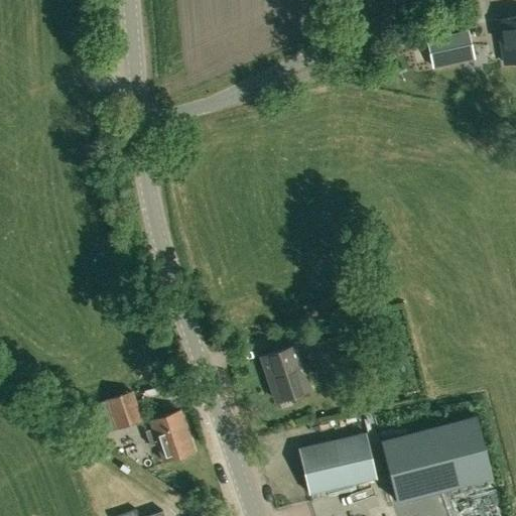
[(515,61),(515,15),(497,19),(505,63),(515,61)]
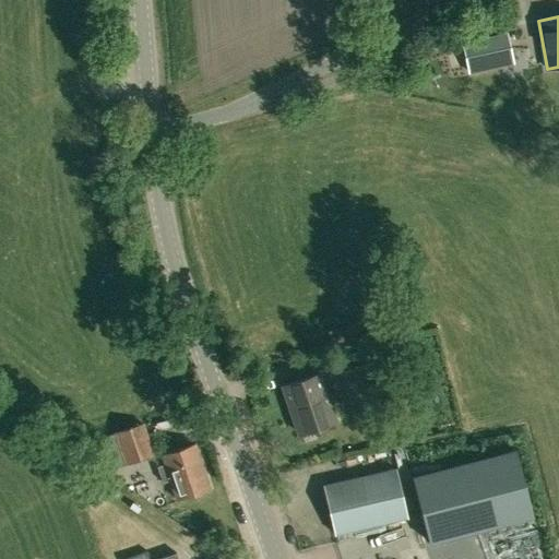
[(468,72),(512,63),(507,37),(463,46),(468,72)]
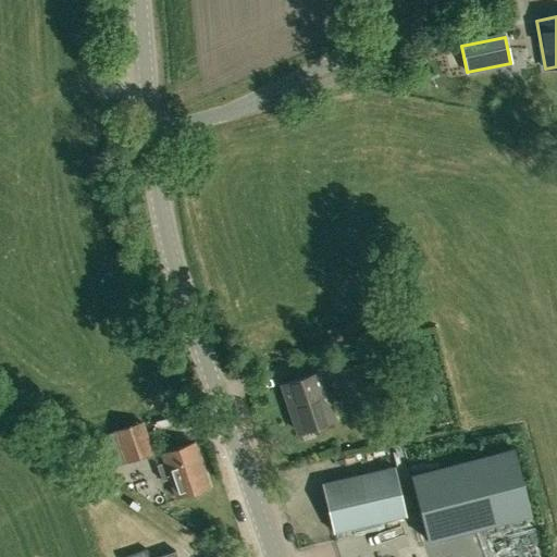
[(333,416),(316,368),(281,381),(298,429),(333,416)]
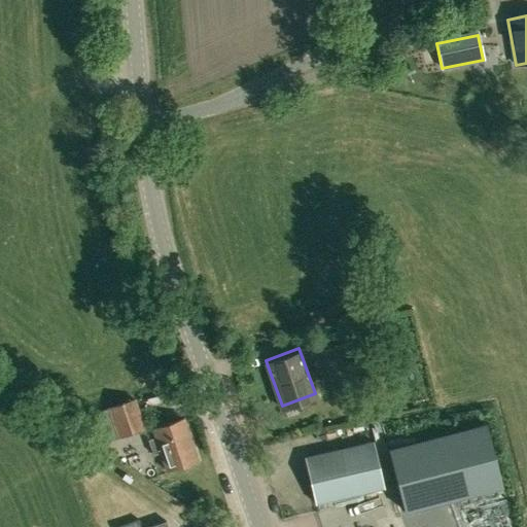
[(135,400),(110,409),(119,437),(145,429),(135,400)]
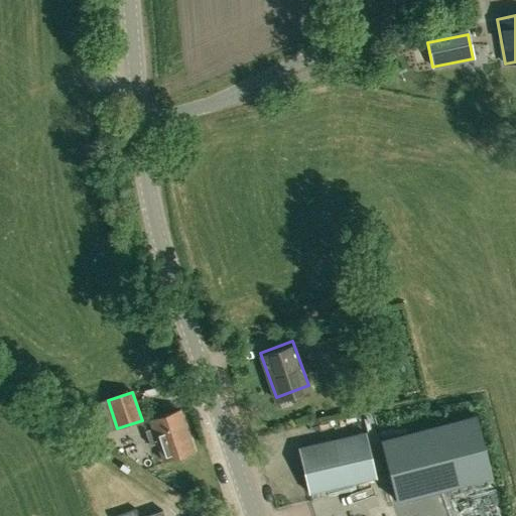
[(158,442),(164,461),(196,449),(180,409),(150,420),(153,428),(146,430),(152,445),(158,442)]
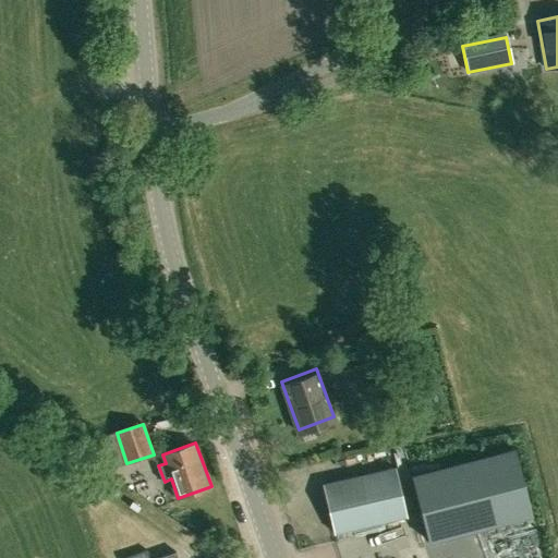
[(411,475),(428,542),(531,516),(513,449),(411,475)]
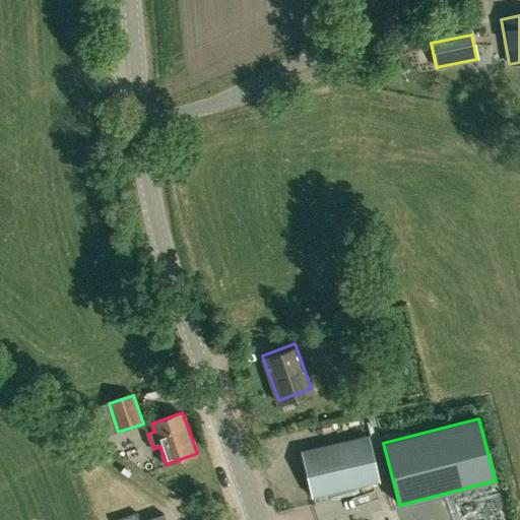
[(312,498),(379,481),(369,436),(302,452),(312,498)]
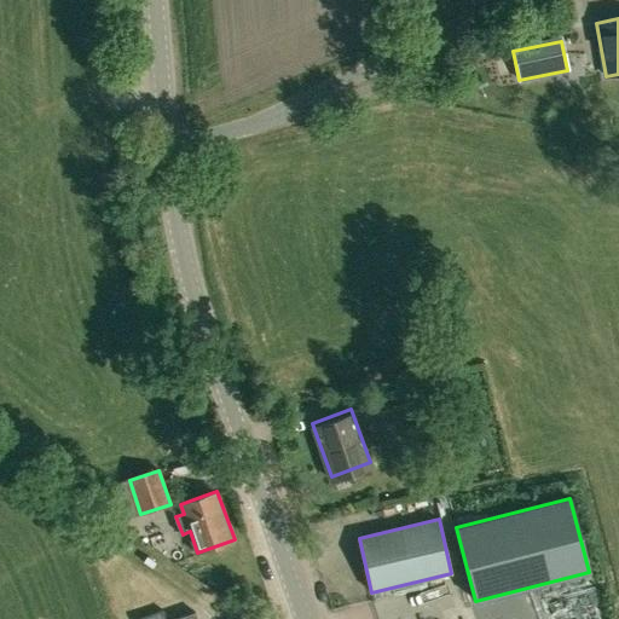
[(440,591),(421,596),(423,608),(444,602),(440,591)]
